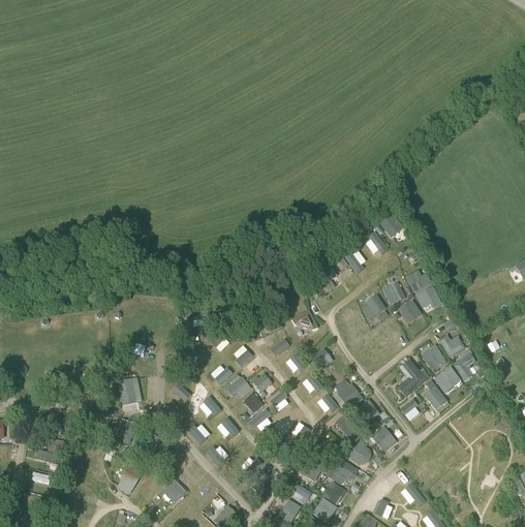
[(390,238),(403,227),(391,212),(378,223),(390,238)]
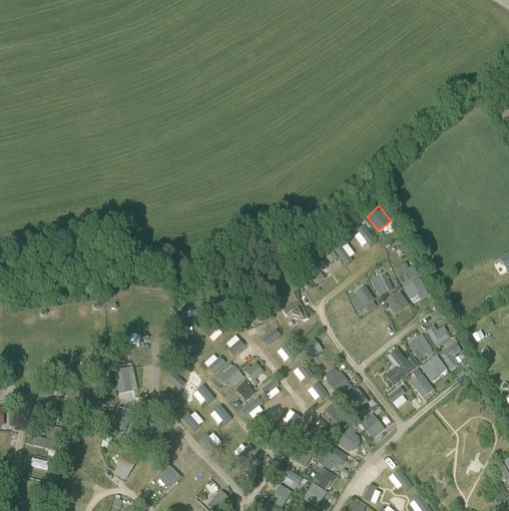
[(354,263),(366,253),(353,236),(341,245),(354,263)]
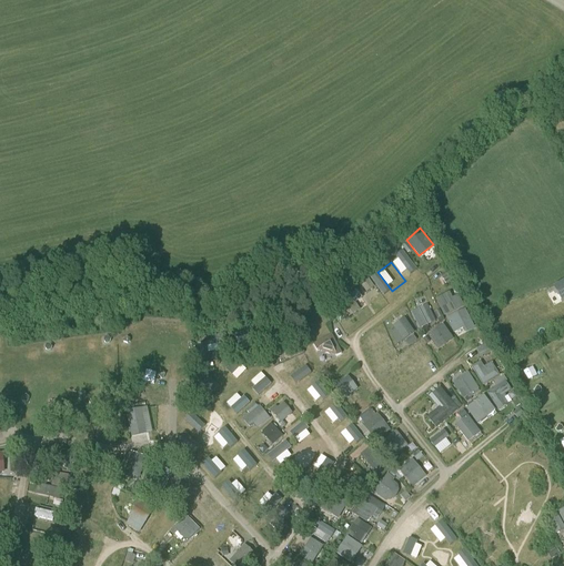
[(557,300),(563,295),(563,278),(550,287),(557,300)]
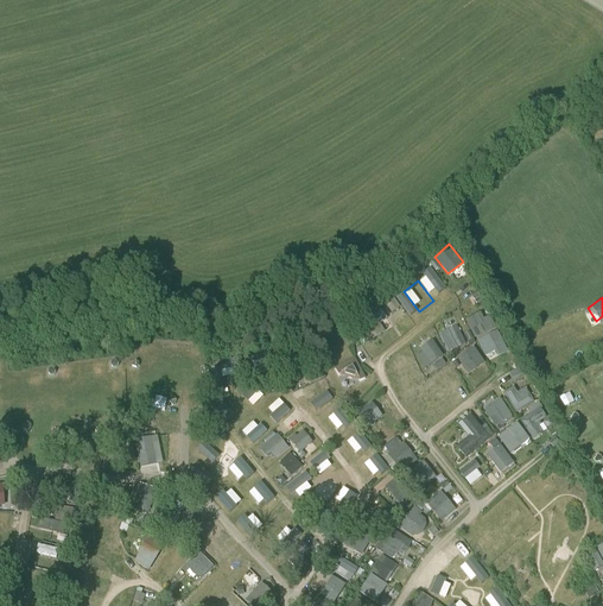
[(382,317),(376,309),(351,326),(363,342),(380,330),(375,322),(382,317)]
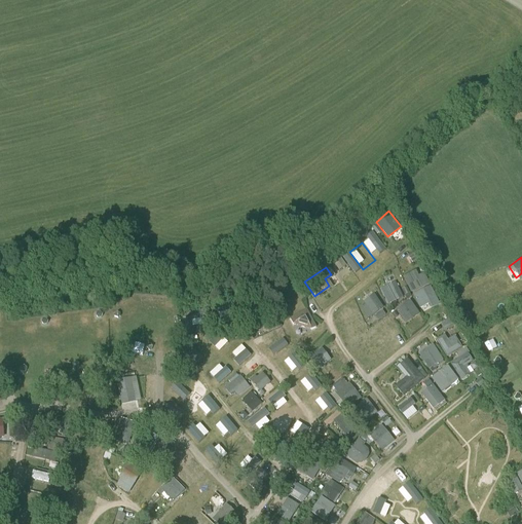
[(415,268),(402,274),(409,291),(429,282),(423,270),(418,273),(415,268)]
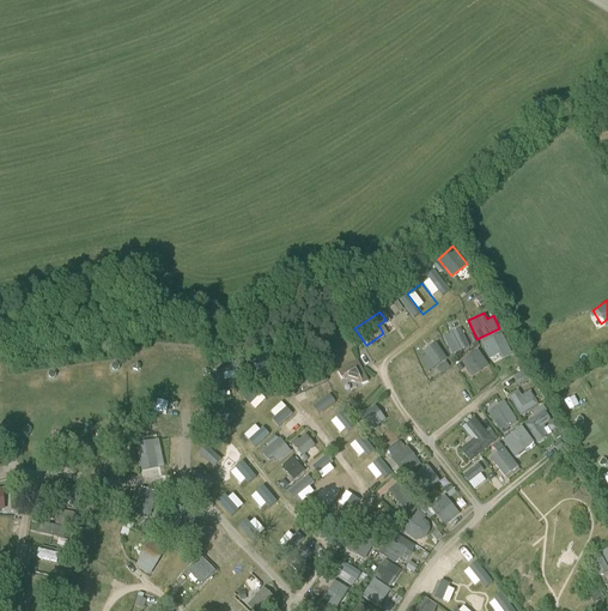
[(442,334),(450,352),(467,344),(455,319),(445,322),(449,331),(442,334)]
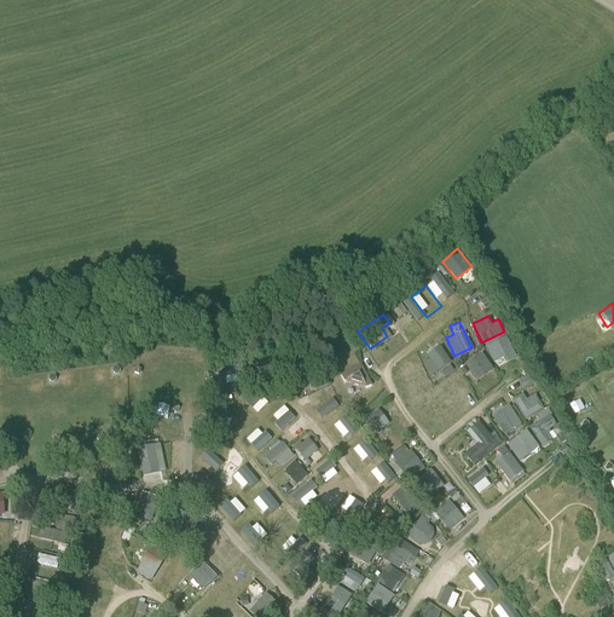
[(505,361),(516,356),(507,334),(484,344),(492,361),(503,355),(505,361)]
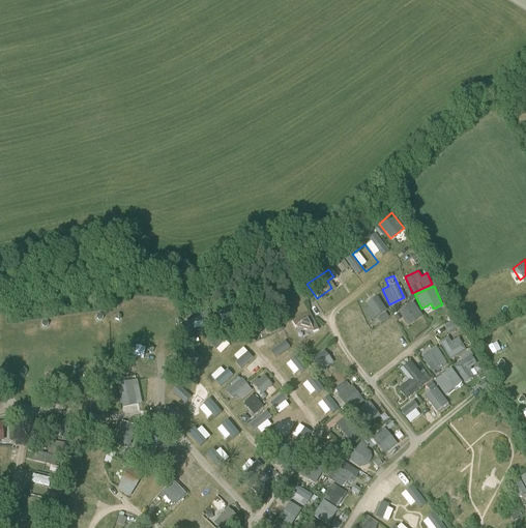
[(366,301),(368,304),(362,309),(369,319),(385,309),(377,294),(366,301)]
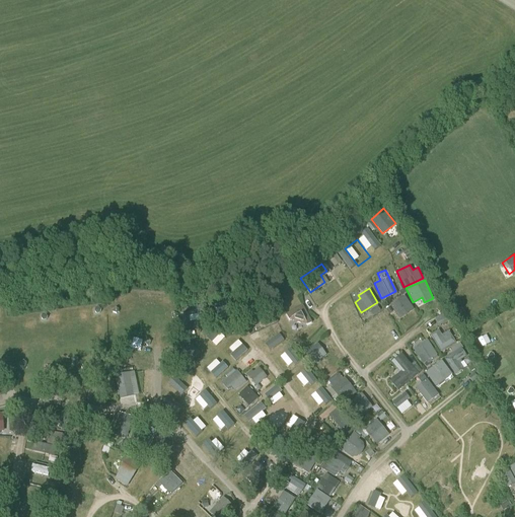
[(402,293),(388,304),(398,317),(413,307),(402,293)]
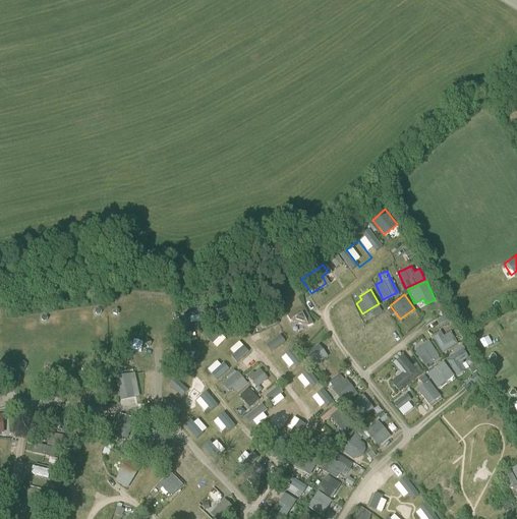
[(283,314),(287,321),(303,325),(308,323),(299,306),(283,314)]
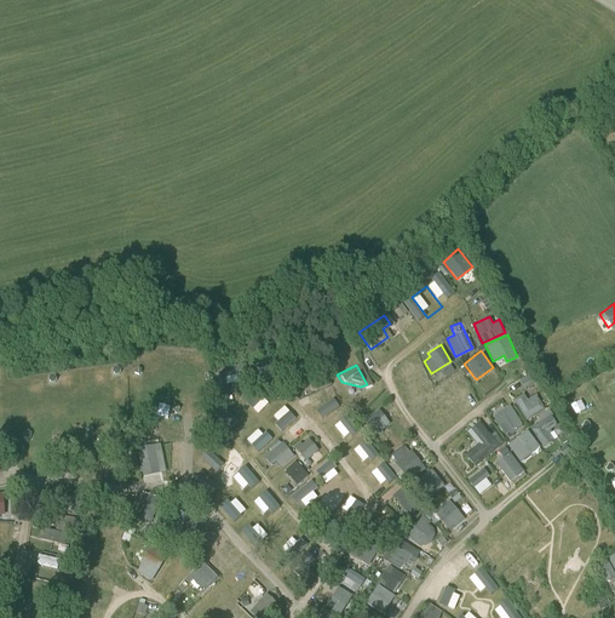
[(254,371),(258,394),(276,390),(272,368),(254,371)]
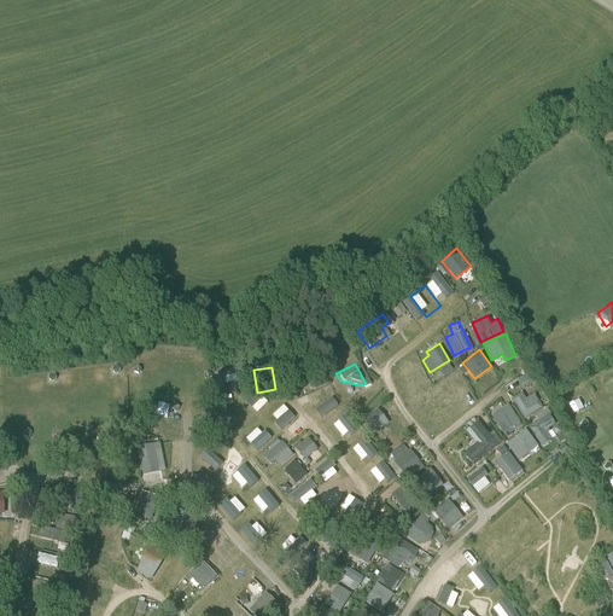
[(307,390),(316,412),(323,408),(325,411),(338,405),(326,381),(307,390)]
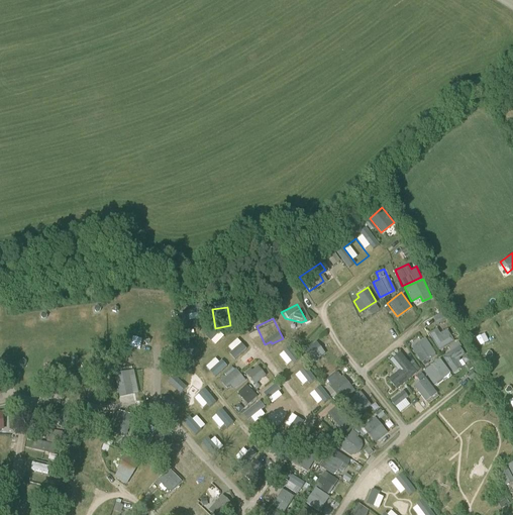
[(428,331),(436,348),(452,339),(446,326),(438,330),(436,326),(428,331)]
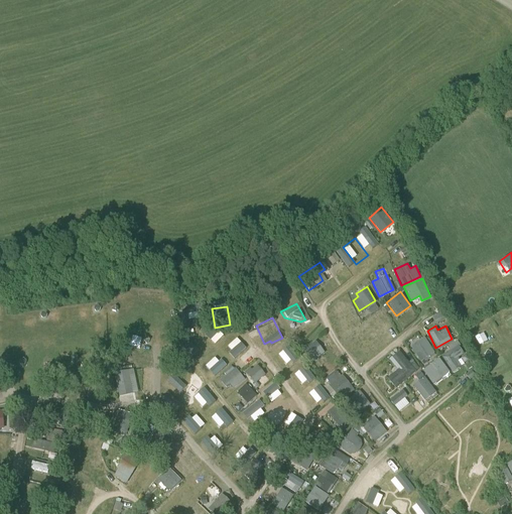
[(476,339),(485,335),(481,327),(473,331),(476,339)]
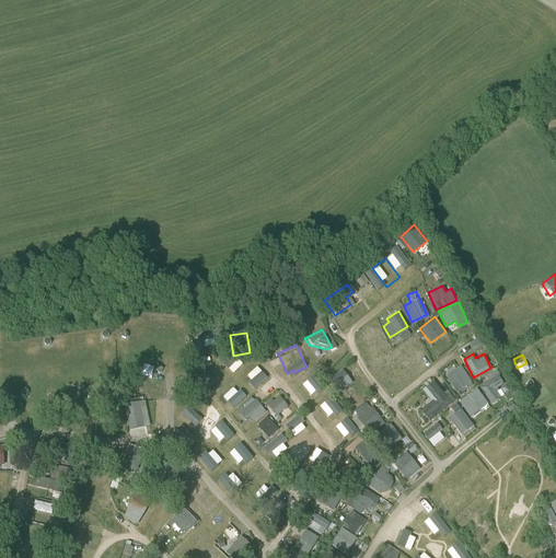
[(418,361),(421,367),(429,362),(426,357),(418,361)]
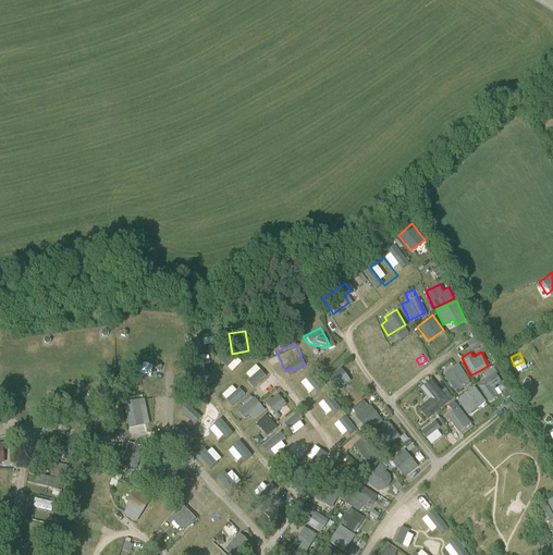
[(458,362),(443,371),(453,389),(468,380),(458,362)]
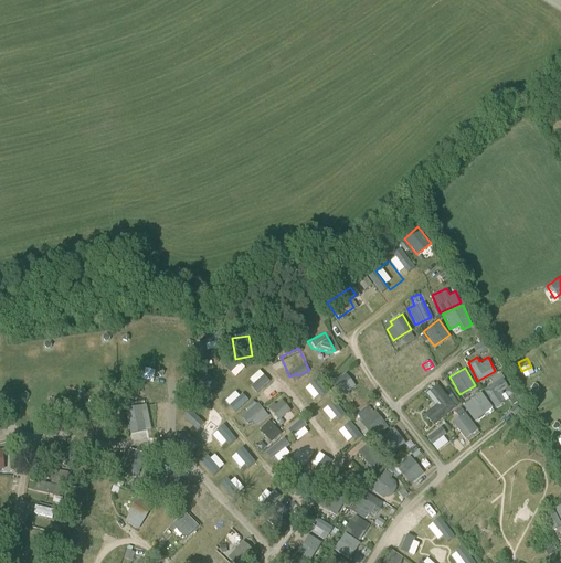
[(326,390),(310,371),(298,381),(314,400),(326,390)]
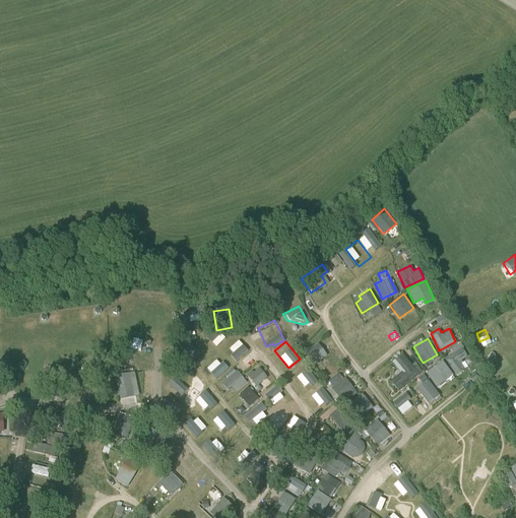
[(316,341),(305,351),(315,363),(326,352),(316,341)]
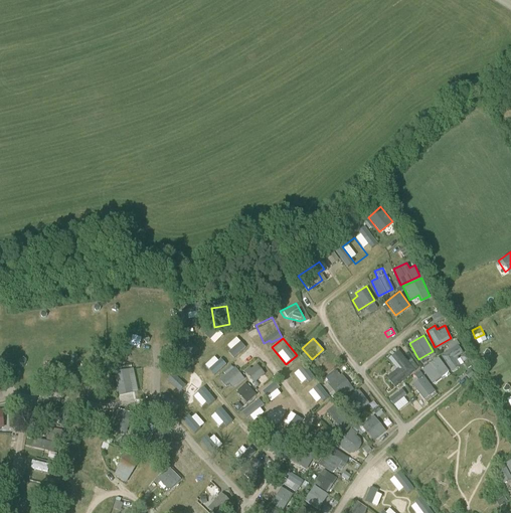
[(455,356),(463,351),(456,338),(446,344),(449,349),(441,353),(451,369),(460,364),(455,356)]
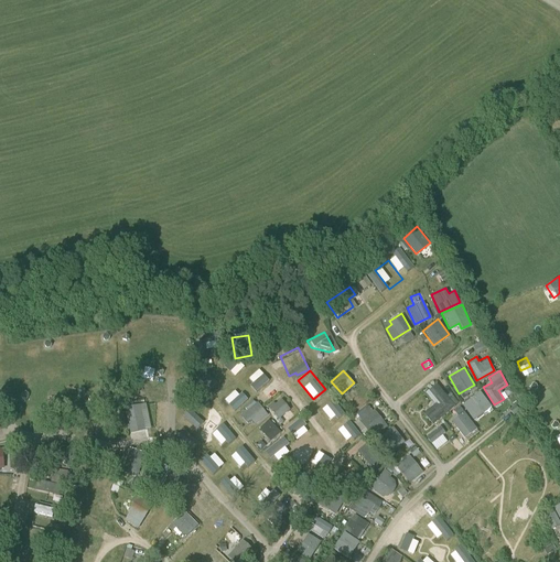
[(269,376),(251,386),(260,402),(278,392),(269,376)]
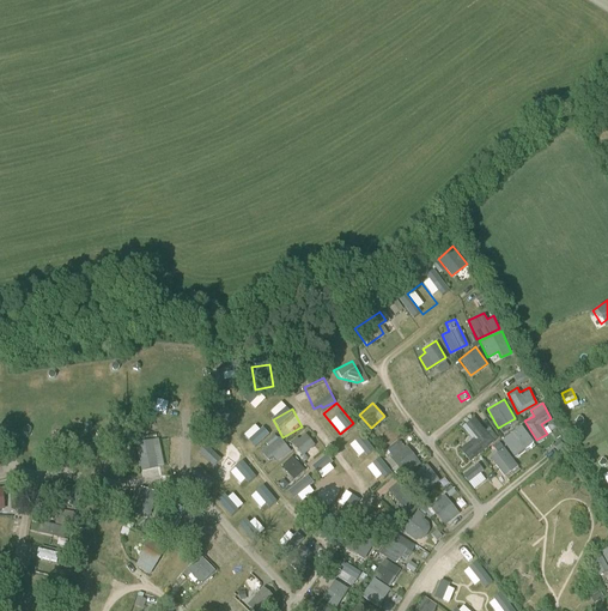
[(255,424),(249,429),(259,441),(272,430),(260,415),(253,421),(255,424)]
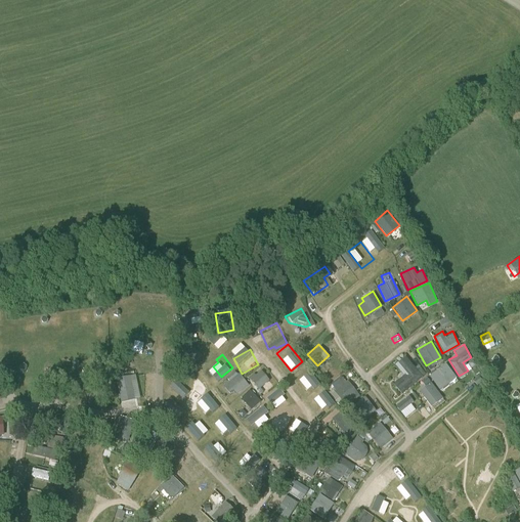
[(393,383),(402,393),(423,375),(404,355),(395,364),(403,374),(393,383)]
